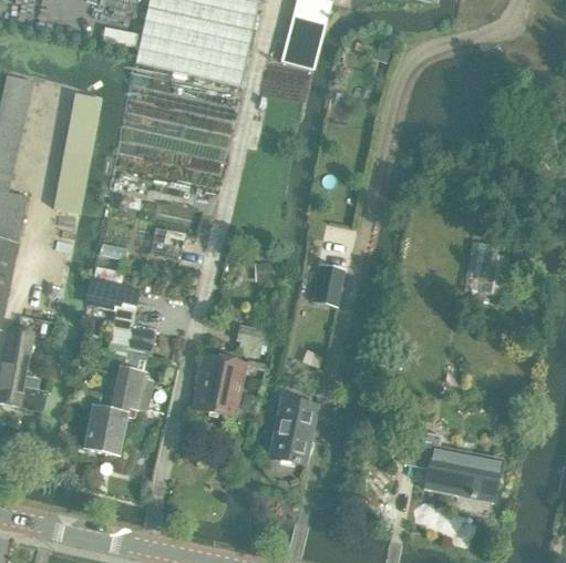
[(148,0),(136,62),(242,85),(259,0),(148,0)]
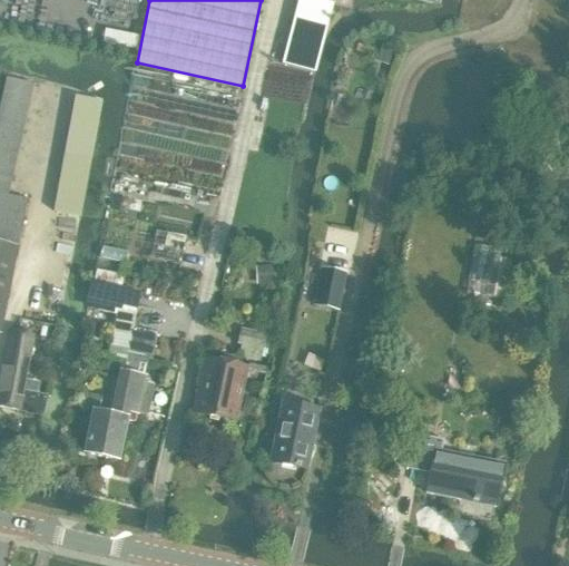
[(298,0),(275,91),(308,99),(315,71),(320,44),(321,39),(325,25),(333,0),(298,0)]
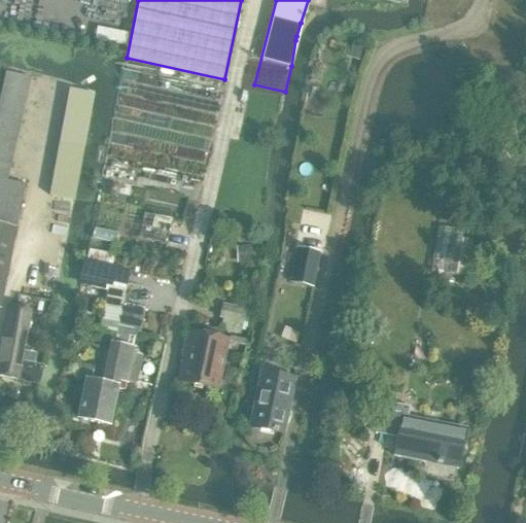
[(0,102),(0,163),(9,166),(30,73),(8,68),(0,102)]
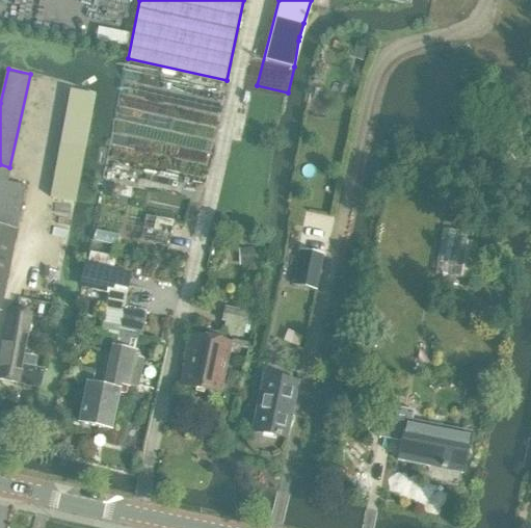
[(51,194),(77,199),(96,91),(71,86),(51,194)]
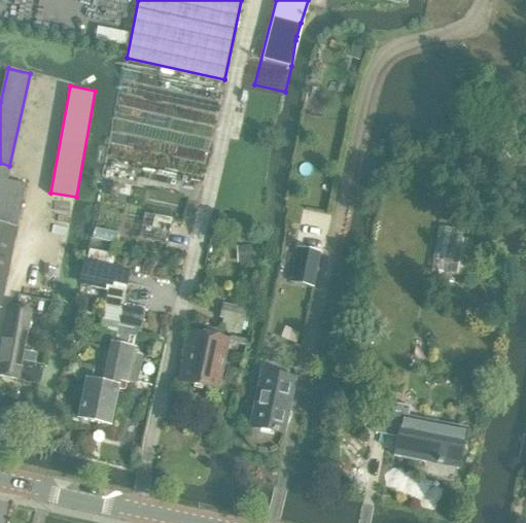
[(0,297),(4,291),(26,180),(0,175),(0,297)]
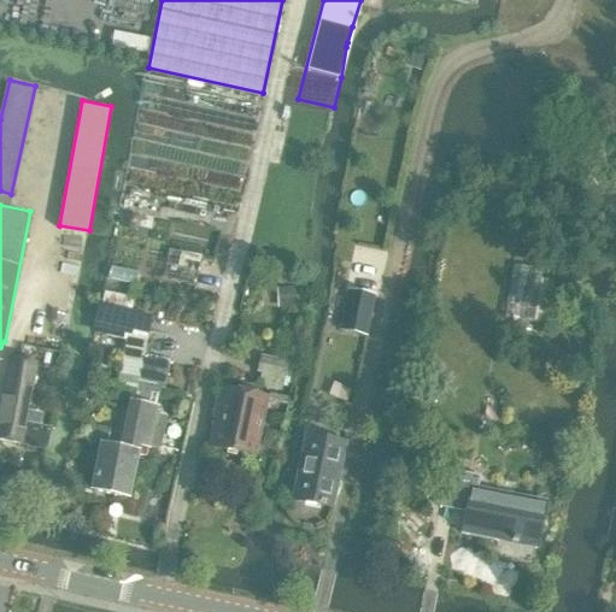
[(127,212),(125,219),(129,224),(136,225),(141,221),(142,215),(138,210),(132,209),(127,212)]
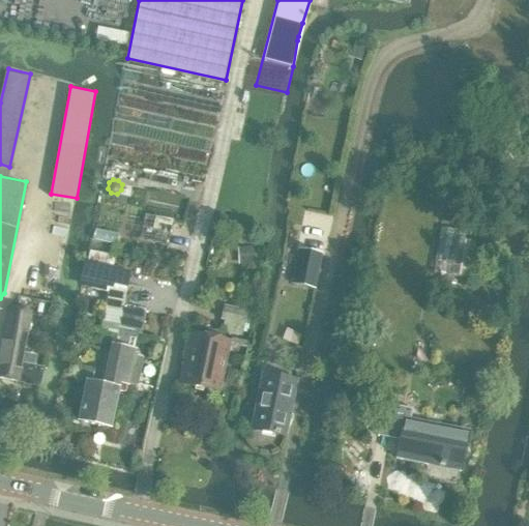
[(295,274),(293,282),(316,287),(318,279),(323,252),(300,247),(295,274)]
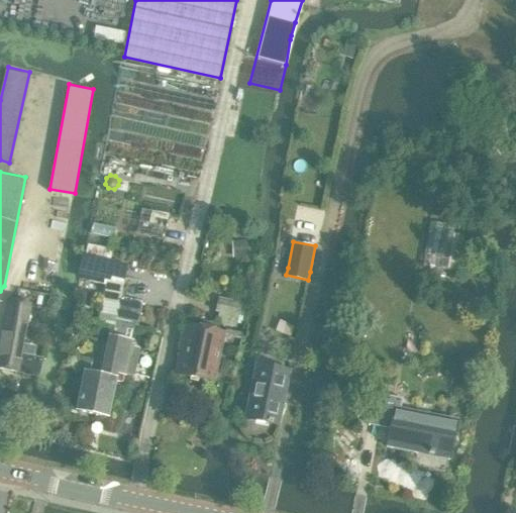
[(50,297),(47,301),(48,306),(53,309),(56,308),(58,308),(61,303),(60,298),(56,296),(50,297)]
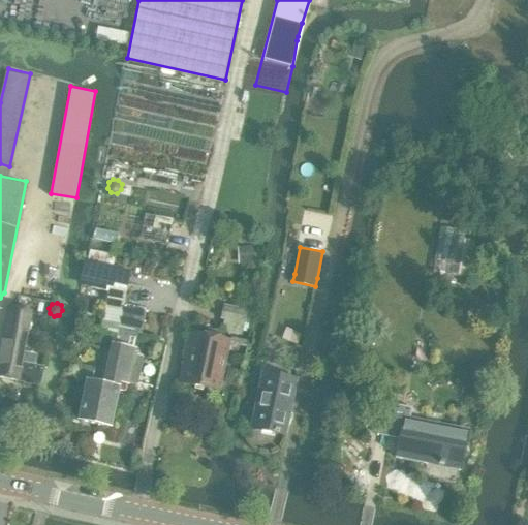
[(224,316),(222,327),(241,331),(246,307),(223,303),(220,315),(224,316)]
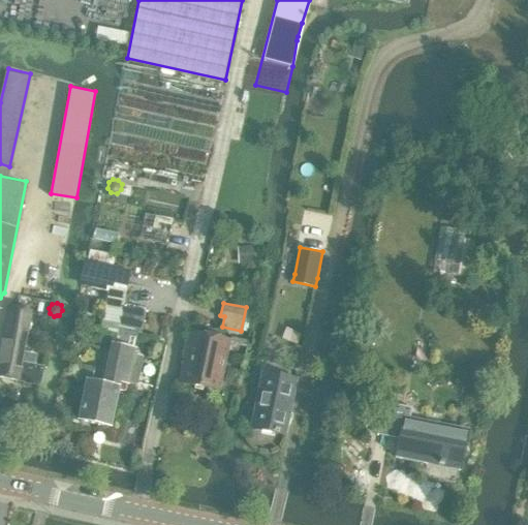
[(23,349),(31,308),(9,304),(0,353),(0,374),(38,383),(42,365),(31,363),(33,350),(23,349)]
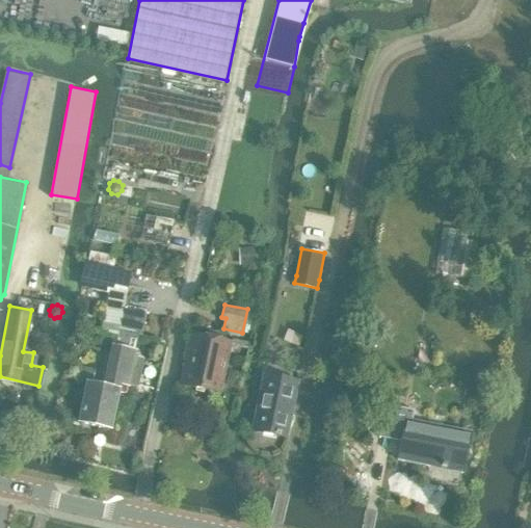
[(89,381),(81,420),(109,425),(117,389),(126,390),(128,383),(135,350),(138,332),(142,332),(147,310),(125,306),(120,326),(116,344),(114,344),(105,385),(89,381)]
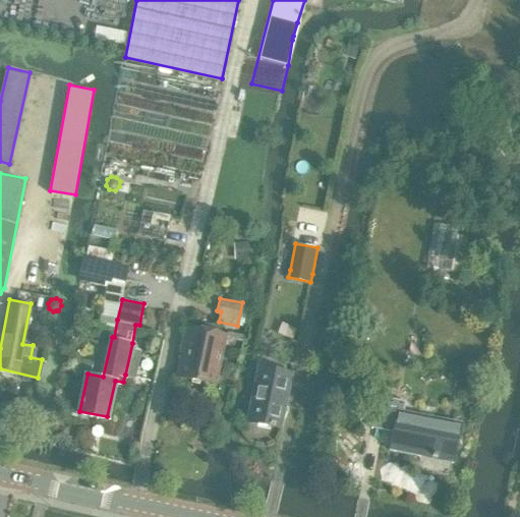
[(176,375),(190,378),(191,380),(199,381),(201,380),(216,383),(220,365),(227,333),(187,324),(176,375)]
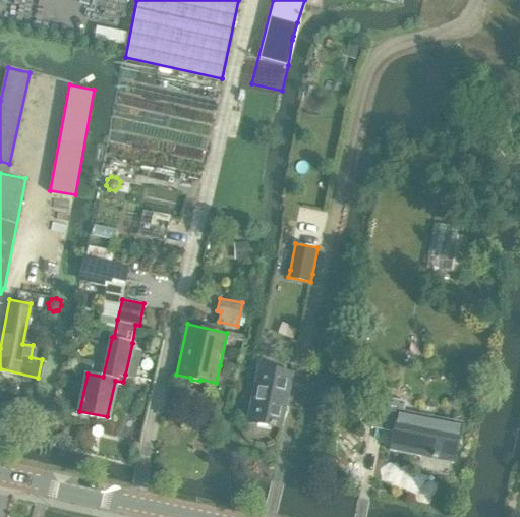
[(249,418),(281,424),(291,370),(260,364),(249,418)]
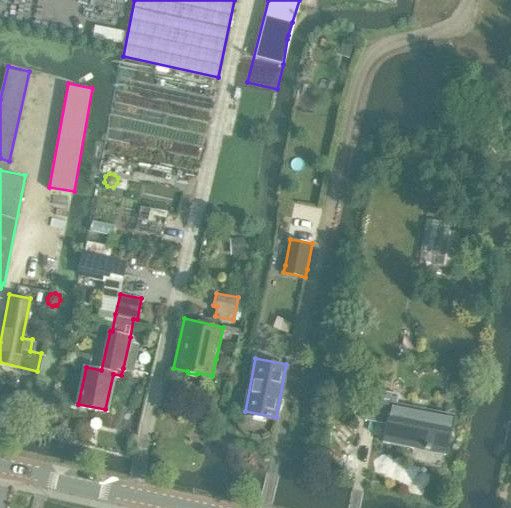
[(444,451),(446,451),(453,414),(396,403),(398,393),(372,387),(366,417),(368,417),(369,411),(389,415),(384,439),(414,445),(415,443),(426,445),(426,446),(430,447),(431,446),(445,449),(444,451)]
